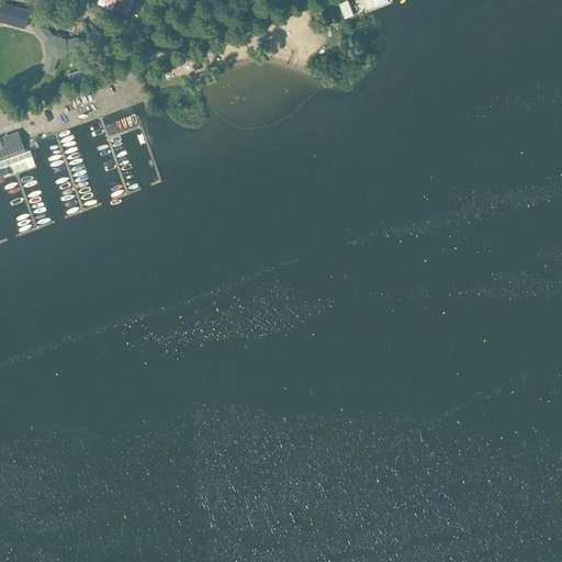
[(99,0),(98,3),(128,14),(133,0),(99,0)]
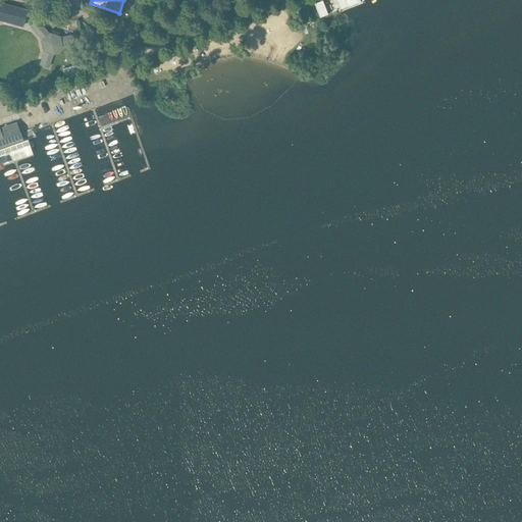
[(316,3),(315,3),(315,5),(320,17),(321,17),(328,14),(323,0),(316,3)]
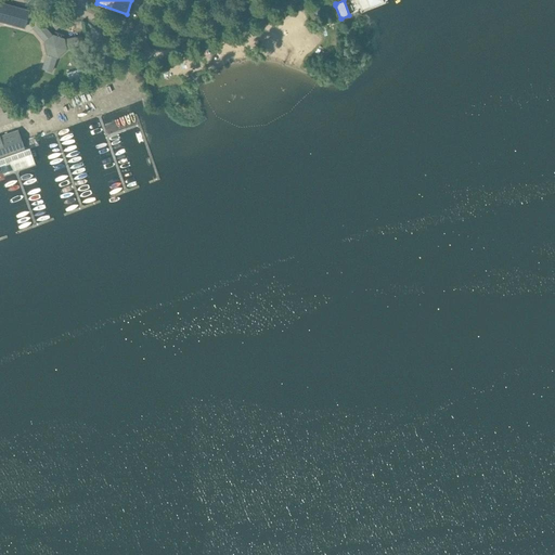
[(358,0),(362,10),(362,11),(365,9),(366,9),(370,8),(374,5),(385,1),(384,0),(358,0)]
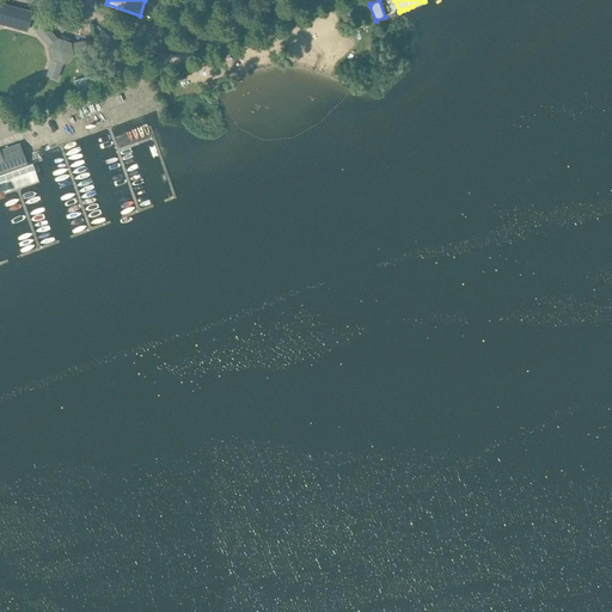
[(0,24),(26,31),(31,17),(32,12),(19,7),(5,4),(0,1),(0,24)]
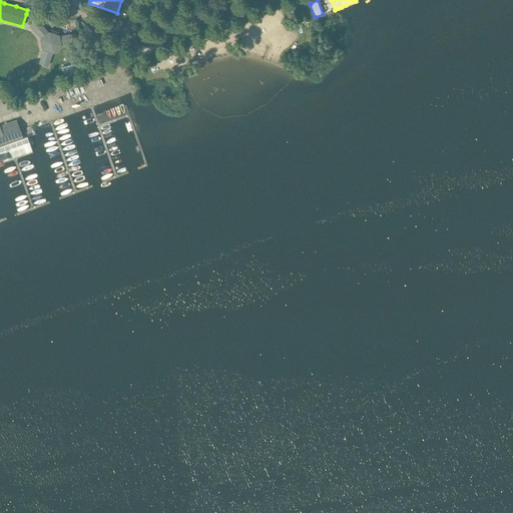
[(47,33),(36,21),(30,27),(41,39),(40,40),(42,50),(43,50),(38,63),(47,66),(51,53),(52,53),(60,46),(60,45),(76,42),(74,34),(58,37),(57,35),(56,35),(55,35),(55,33),(52,31),(51,33),(49,33),(49,32),(47,33)]
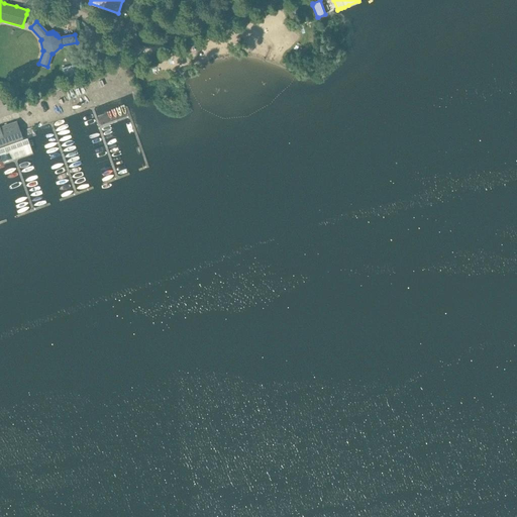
[(0,148),(23,140),(16,121),(0,126),(0,148)]
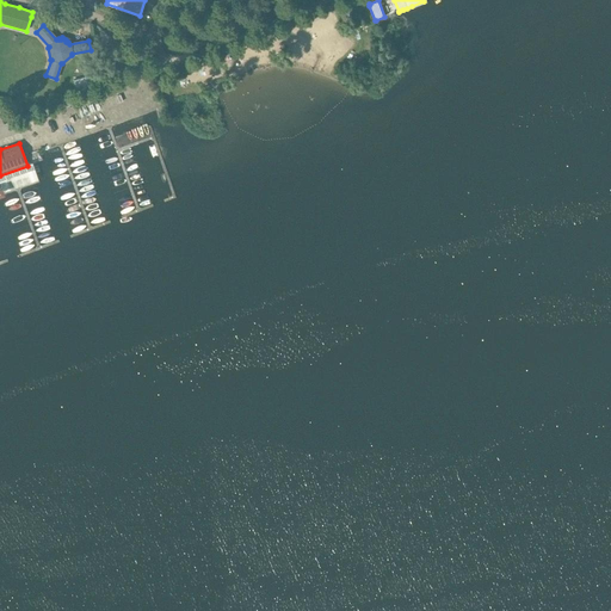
[(28,166),(0,176),(0,187),(2,196),(34,185),(28,166)]
